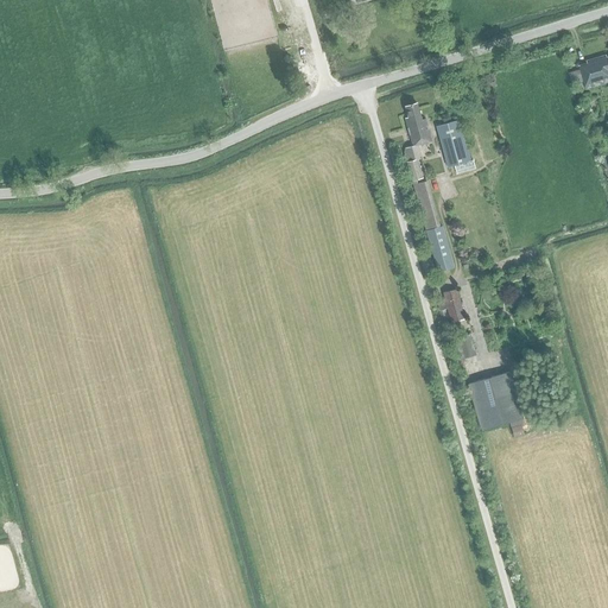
[(607,57),(606,58),(606,56),(588,61),(588,62),(578,64),(586,89),(607,82),(607,57)]
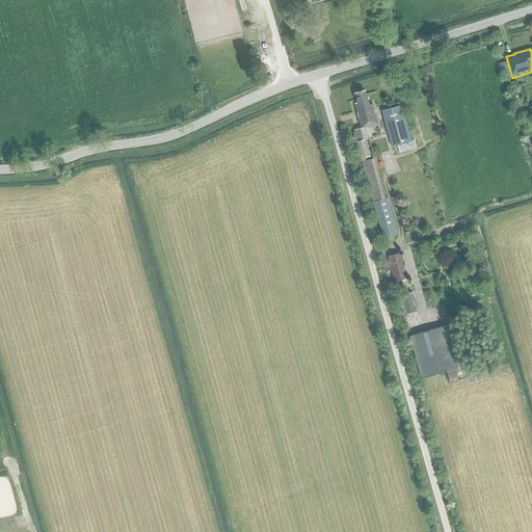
[(356,143),(361,158),(370,155),(365,139),(369,138),(366,127),(378,123),(374,108),(372,103),(369,104),(364,88),(354,91),(356,100),(353,101),(362,128),(353,130),(356,143)]
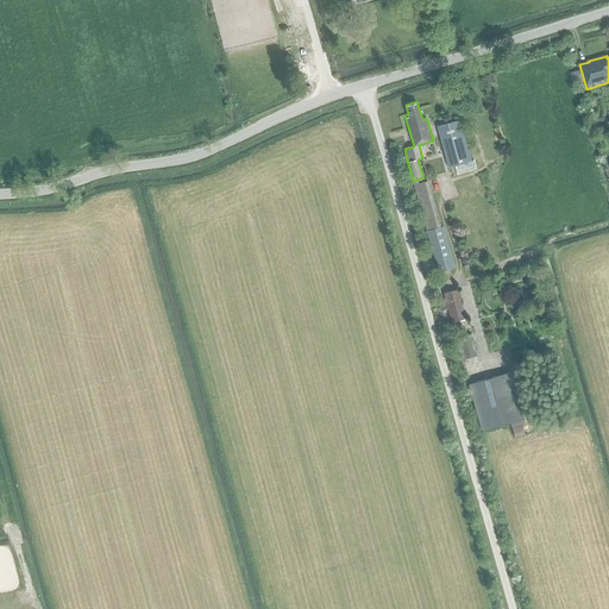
[(468,149),(459,120),(437,126),(451,179),(475,171),(469,149),(468,149)]
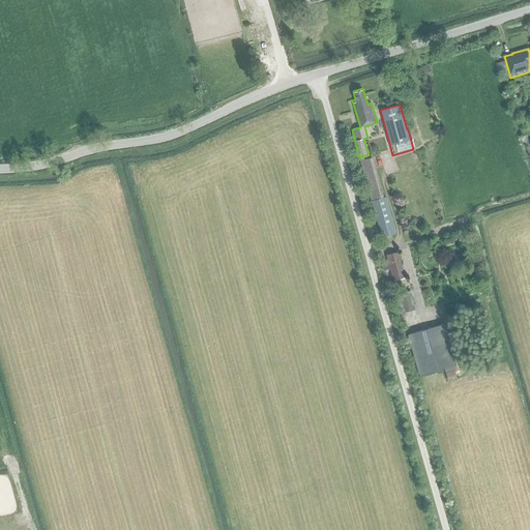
[(372,153),(369,154),(359,157),(371,201),(382,237),(395,233),(384,197),(372,153)]
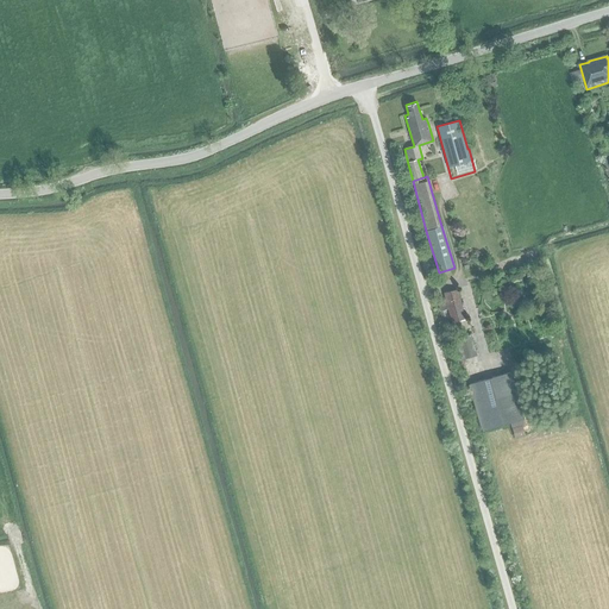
[(449,309),(452,321),(465,318),(457,289),(444,293),(446,301),(440,302),(438,303),(440,312),(449,309)]
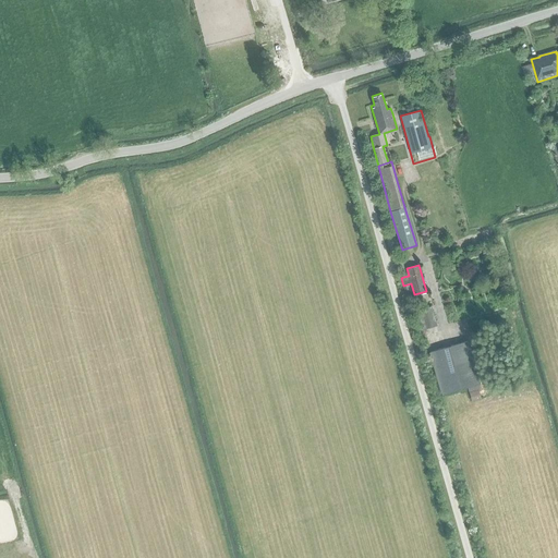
[(437,325),(432,305),(416,310),(422,329),(437,325)]
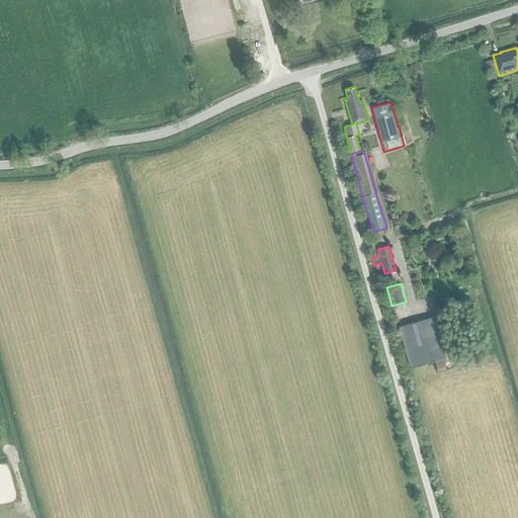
[(446,356),(435,317),(398,327),(410,367),(446,356)]
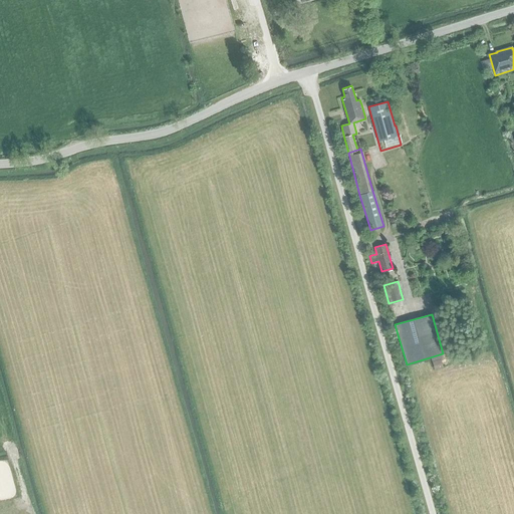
[(443,366),(441,362),(441,359),(432,361),(434,369),(443,366)]
